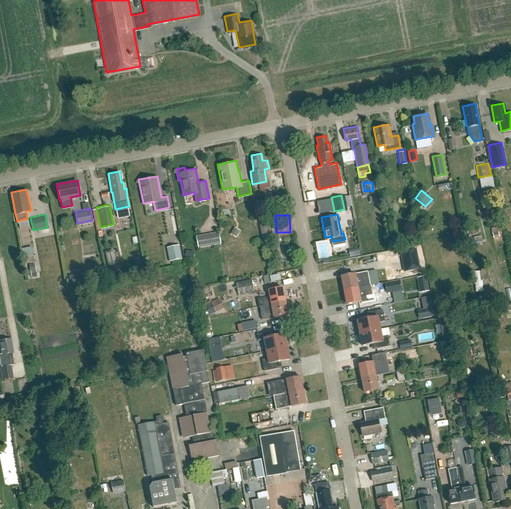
[(261,237),(272,235),(269,220),(259,222),(261,237)]
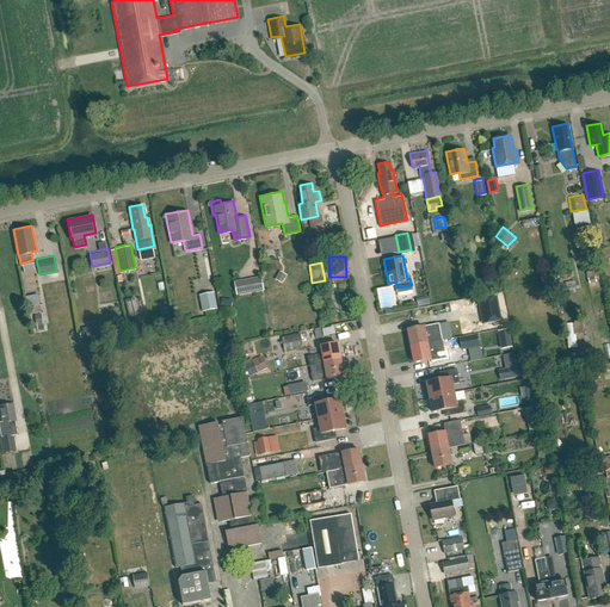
[(278,268),(273,277),(279,280),(285,273),(278,268)]
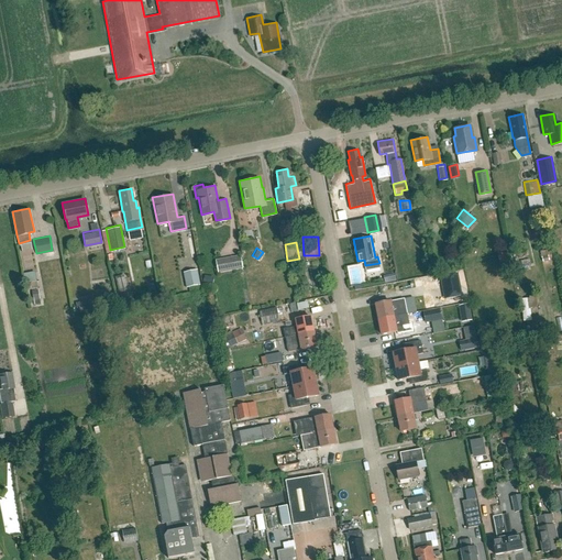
[(499,266),(508,265),(505,250),(496,252),(499,266)]
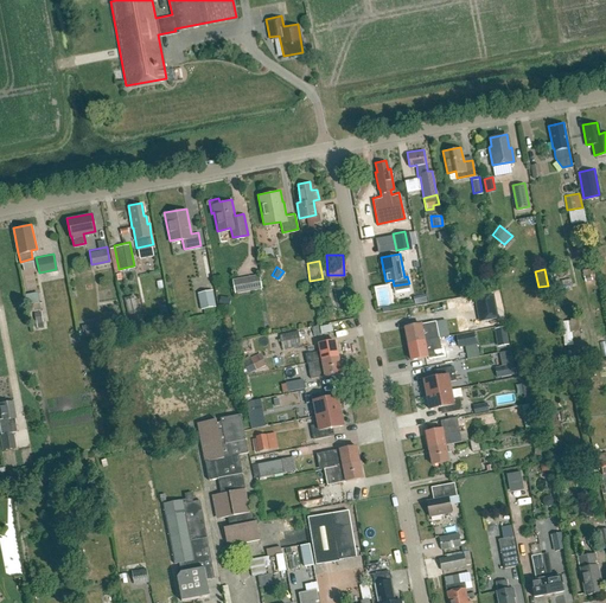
[(234,292),(260,287),(257,271),(231,277),(234,292)]
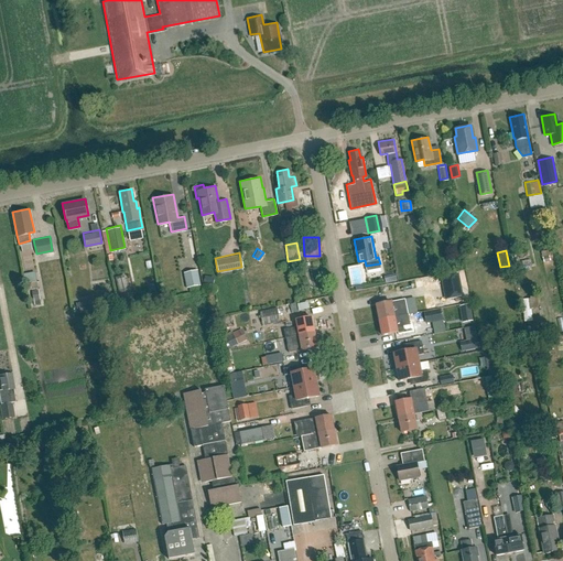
[(350,282),(363,280),(359,262),(347,263),(350,282)]
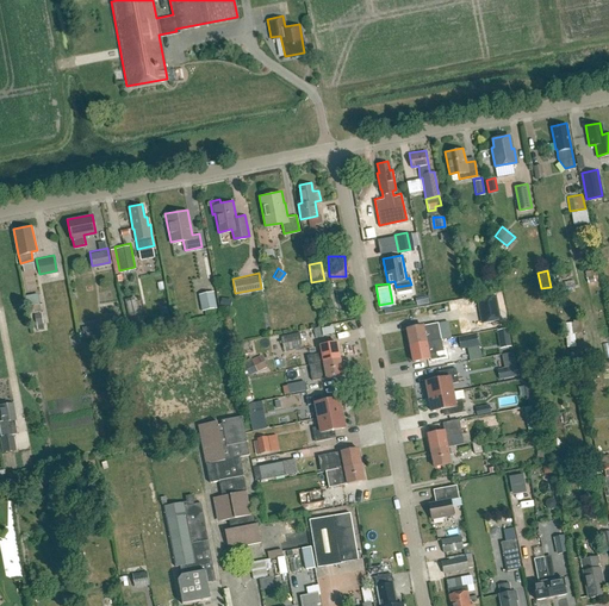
[(216,313),(215,306),(216,306),(212,289),(198,292),(200,308),(204,308),(204,314),(216,313)]
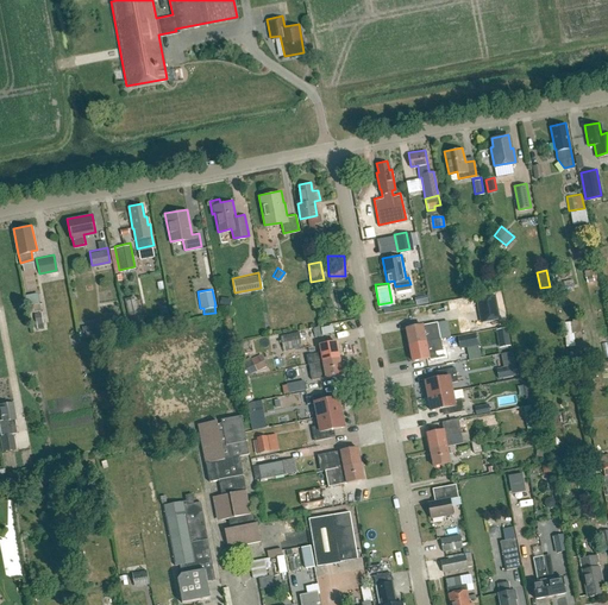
[(133,296),(133,294),(125,296),(125,298),(124,298),(126,310),(137,308),(133,296)]
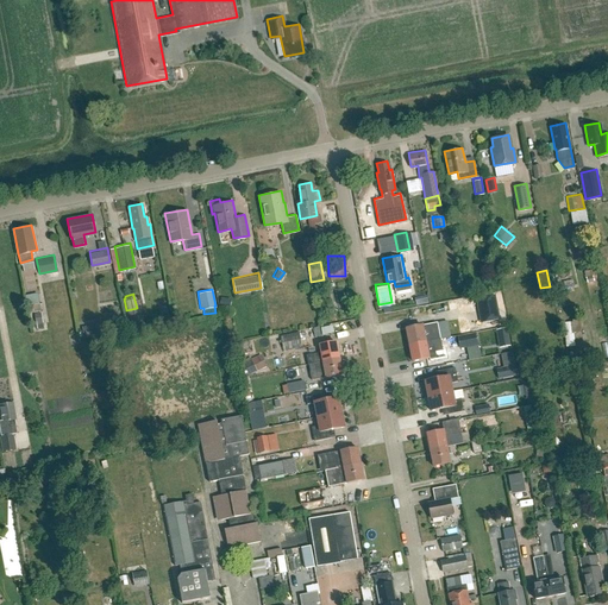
[(481,320),(497,316),(493,294),(477,296),(481,320)]
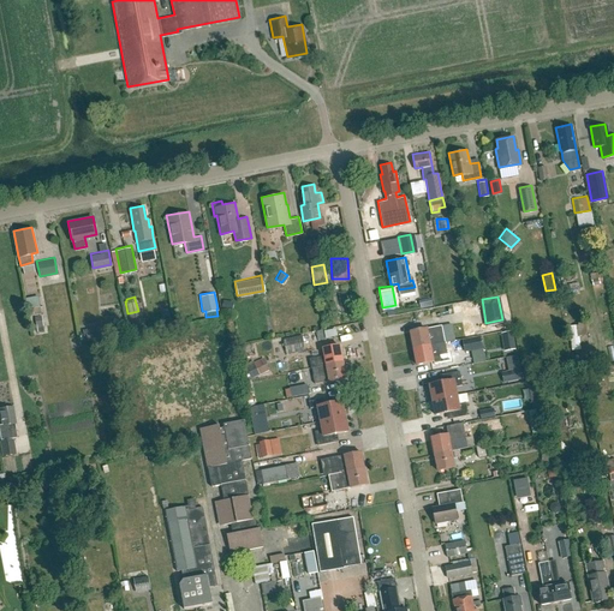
[(427,327),(409,329),(412,346),(429,342),(443,340),(440,323),(427,327)]
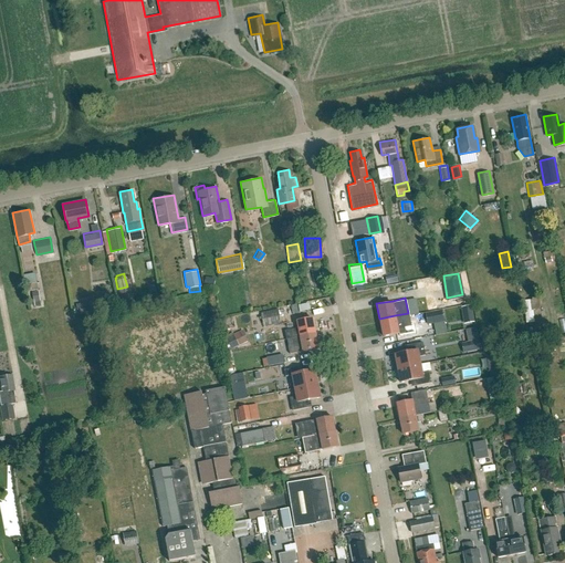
[(471,303),(461,305),(462,313),(473,312),(471,303)]
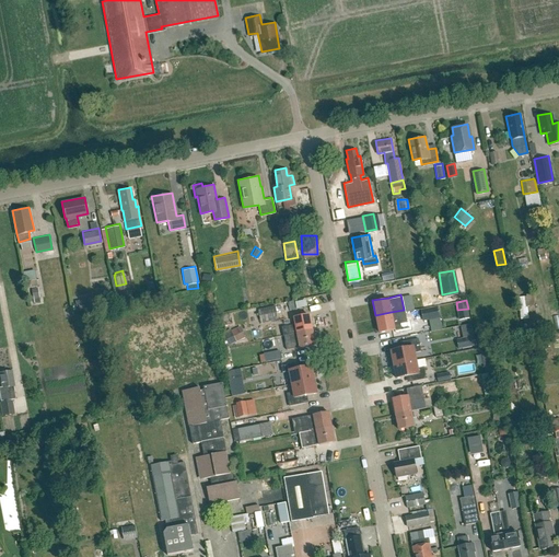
[(259,321),(277,317),(274,303),(257,306),(259,321)]
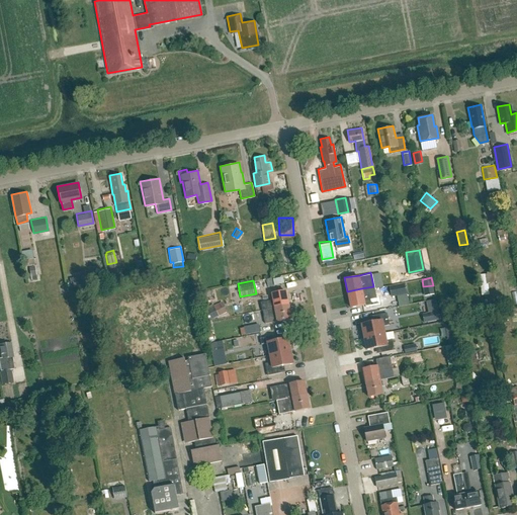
[(392,294),(406,291),(404,282),(390,284),(392,294)]
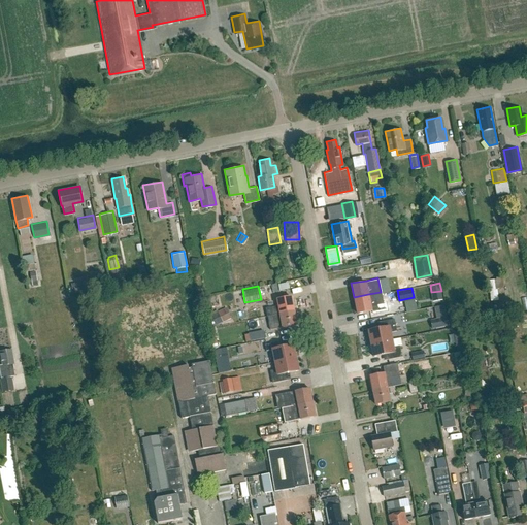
[(368,294),(354,297),(357,312),(371,308),(376,308),(375,302),(382,301),(381,292),(368,294)]
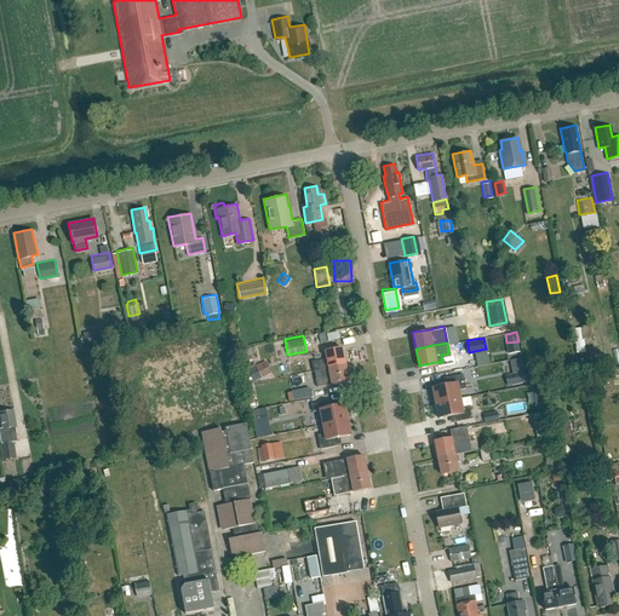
[(322,367),(344,363),(342,346),(325,349),(326,360),(322,361),(322,357),(311,360),(313,368),(322,367)]
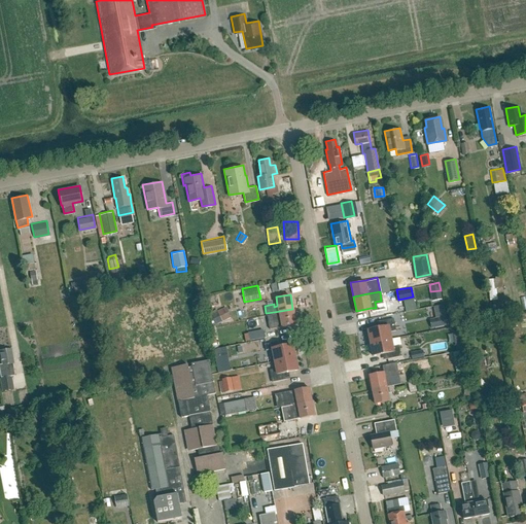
[(434,314),(445,312),(443,301),(432,303),(434,314)]
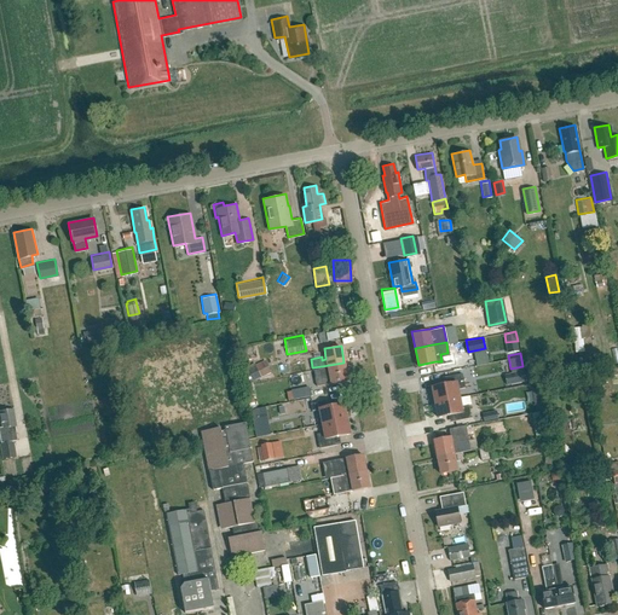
[(322,366),(312,367),(316,386),(347,379),(344,363),(322,366)]
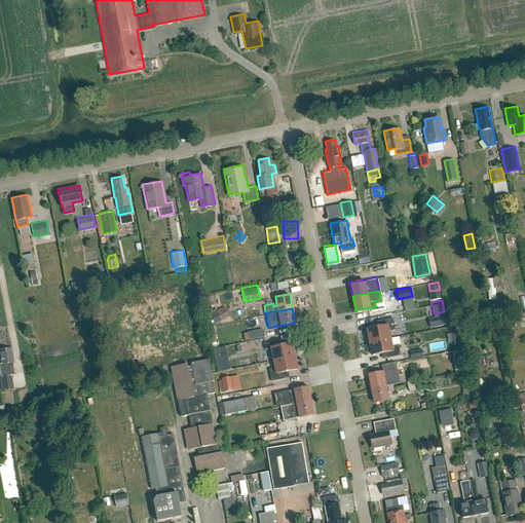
[(215,323),(222,319),(217,309),(210,312),(215,323)]
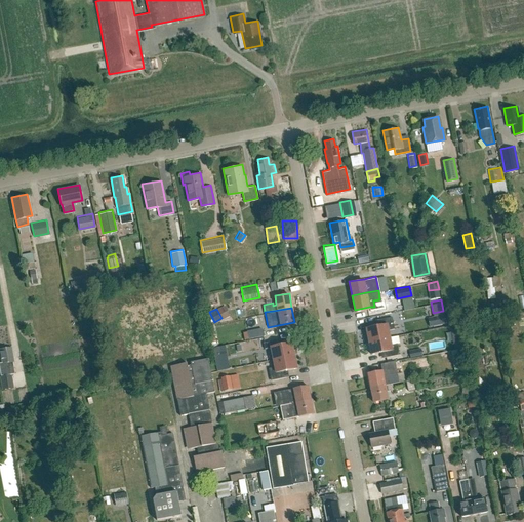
[(429,325),(445,322),(443,314),(428,317),(429,325)]
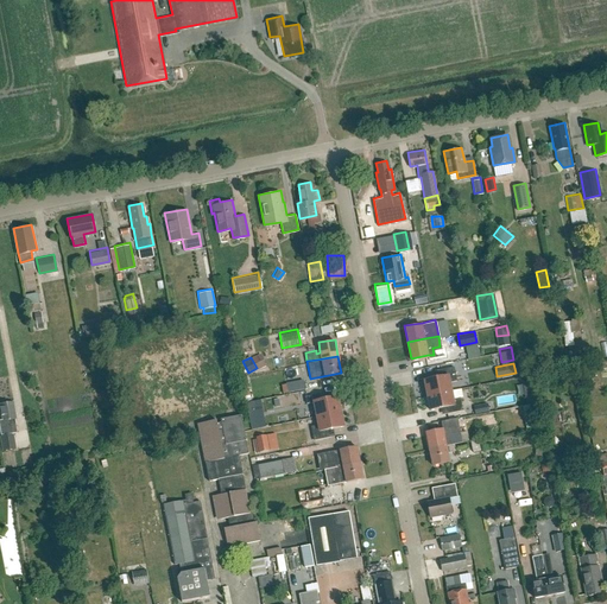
[(427,393),(450,388),(449,380),(456,379),(454,364),(436,368),(437,376),(423,379),(427,393)]
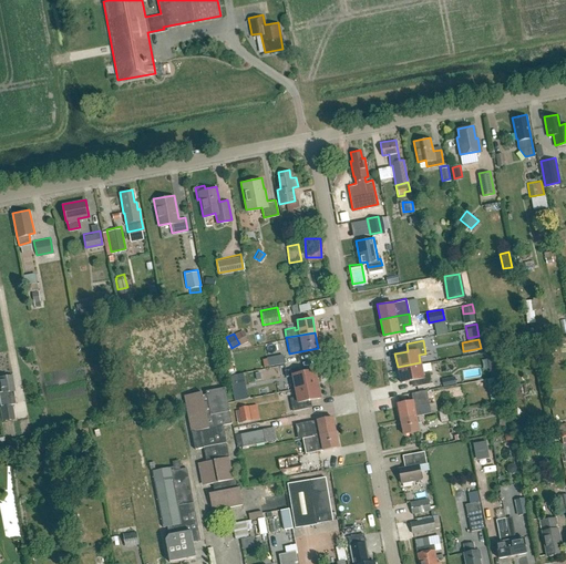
[(283,352),(261,355),(263,362),(283,361),(283,352)]
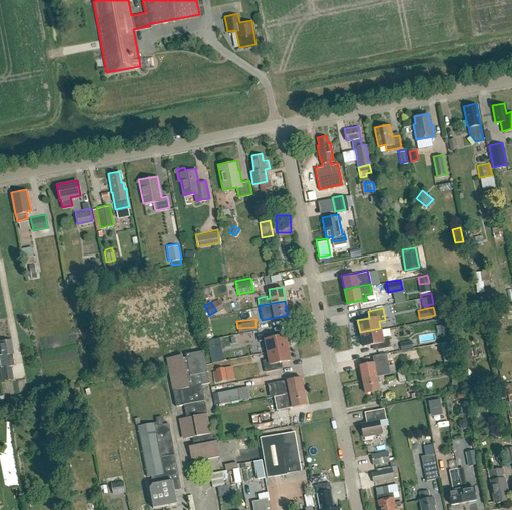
[(380,328),(360,332),(362,345),(374,342),(375,348),(390,345),(388,334),(382,336),(380,328)]
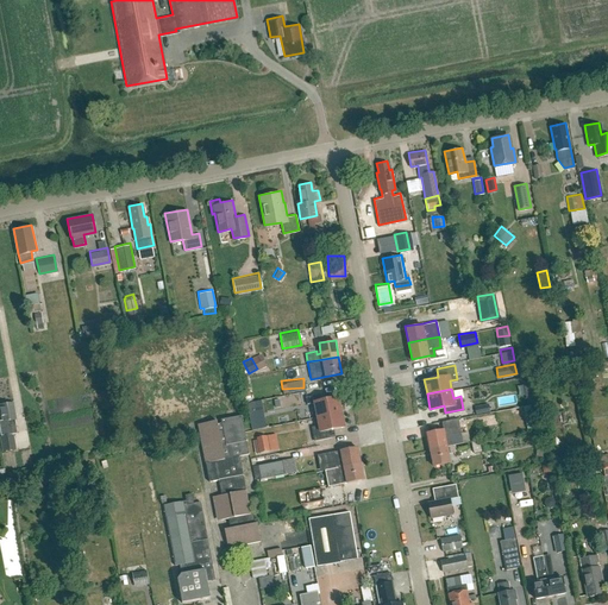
[(317,415),(340,410),(338,396),(324,398),(323,392),(305,396),(307,402),(313,401),(317,415)]
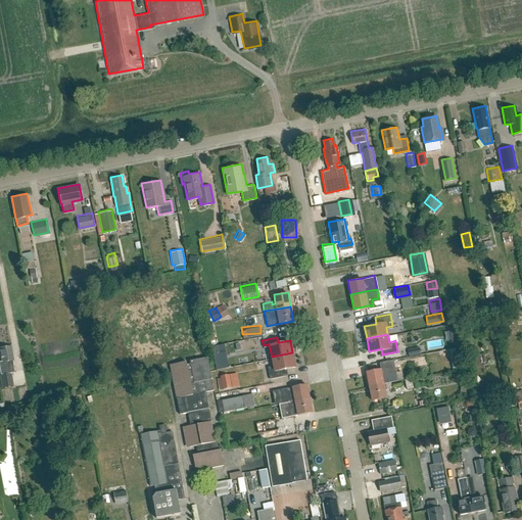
[(223,341),(210,343),(216,367),(228,364),(223,341)]
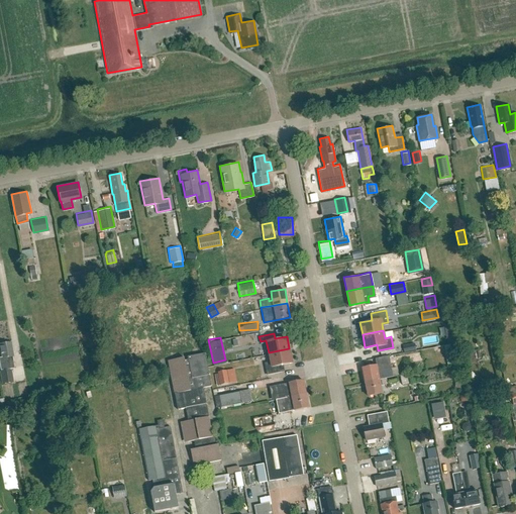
[(0,369),(10,367),(9,360),(10,358),(10,354),(13,354),(11,340),(0,342),(2,355),(0,355),(0,369)]
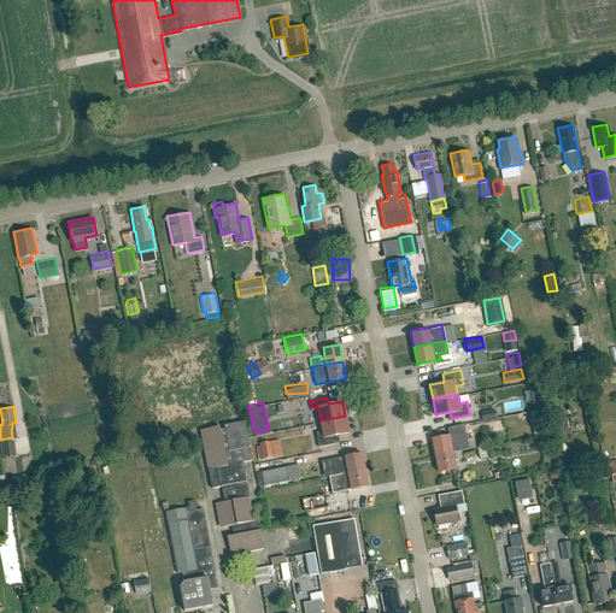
[(481,418),(496,416),(493,407),(480,410),(481,418)]
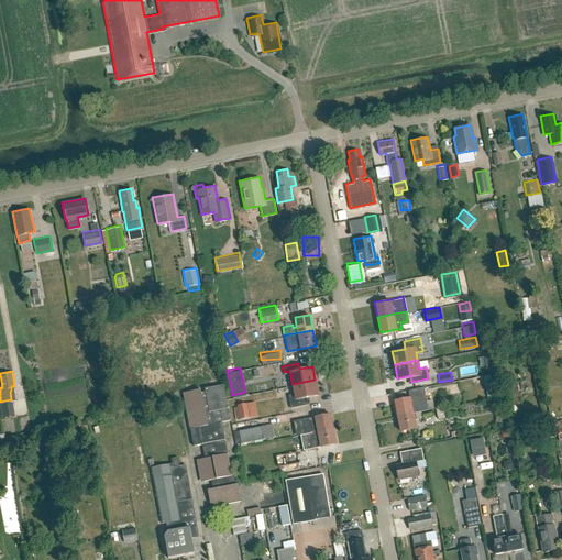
[(497,373),(484,375),(487,395),(500,393),(497,373)]
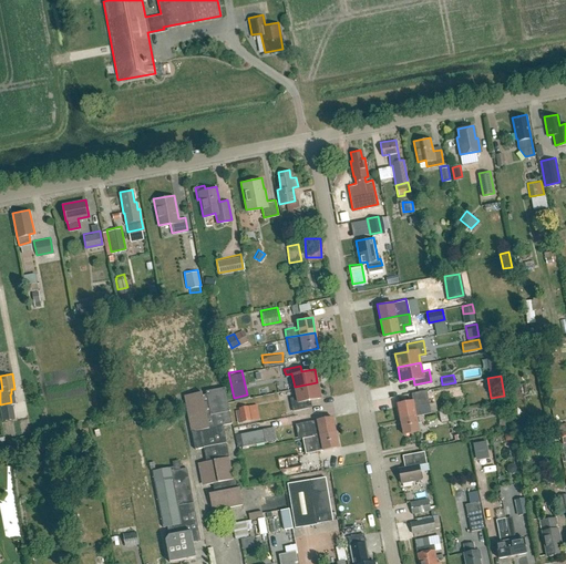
[(317,382),(295,387),(296,395),(289,397),(292,409),(308,406),(307,399),(320,396),(317,382)]
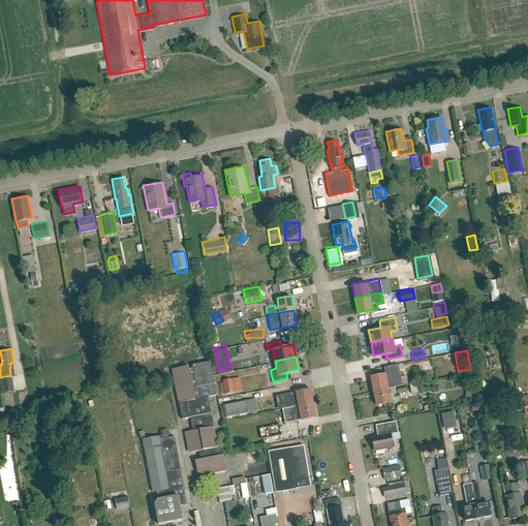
[(213,426),(208,395),(217,393),(210,360),(172,368),(181,418),(189,415),(192,429),(185,430),(188,446),(192,446),(196,449),(196,450),(197,450),(199,458),(194,459),(197,474),(225,469),(223,453),(221,454),(219,444),(217,444),(213,426)]
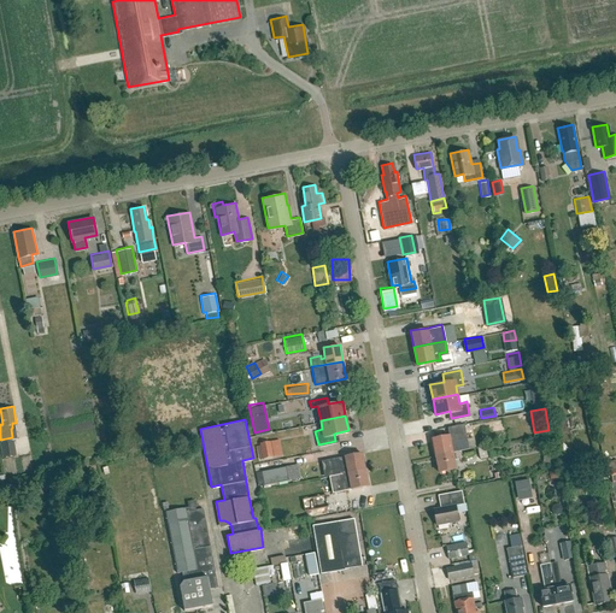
[(432,437),(435,454),(452,451),(461,449),(468,447),(463,422),(449,425),(450,434),(449,434),(432,437)]
